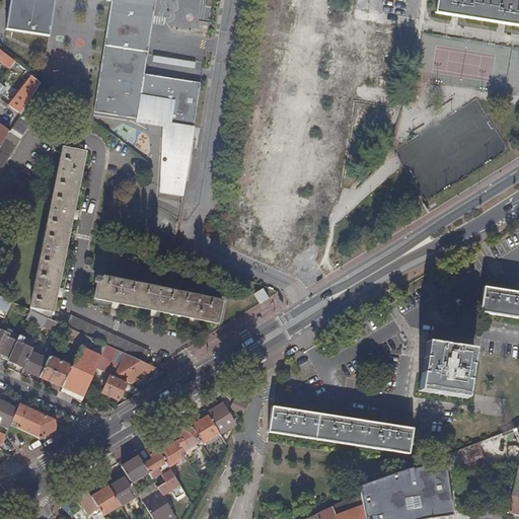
[(9,0),(5,29),(49,35),(54,0),(110,0),(93,113),(137,119),(138,119),(143,120),(143,121),(150,122),(150,121),(155,122),(156,119),(166,120),(164,136),(167,137),(165,150),(170,151),(164,188),(169,188),(168,193),(182,195),(200,84),(143,75),(155,0),(9,0)]
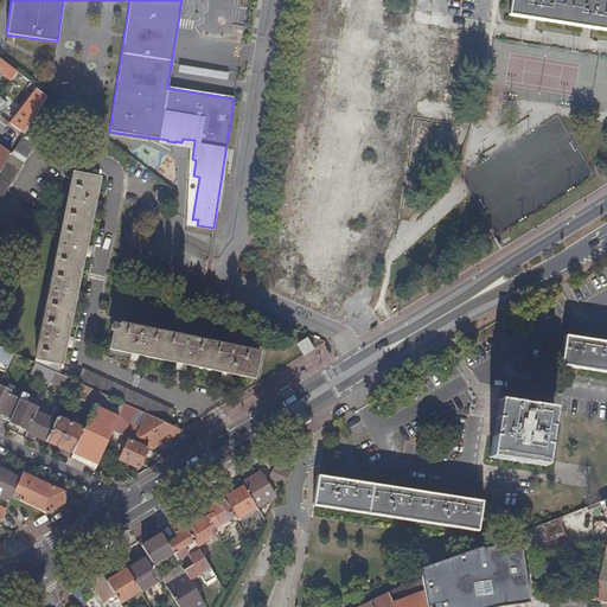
[(606,0),(511,0),(509,17),(606,31),(606,0)]
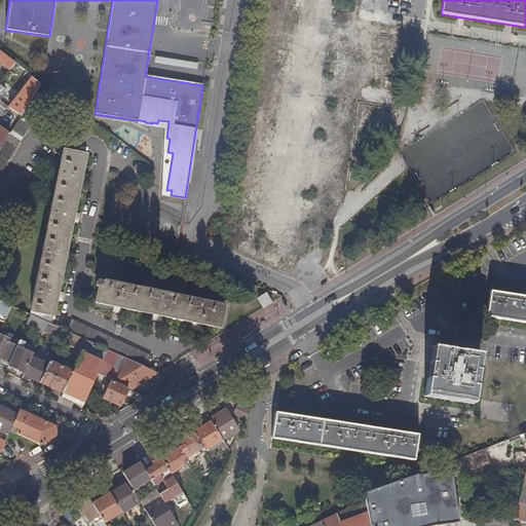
[(3,78),(0,82),(0,97),(10,83),(3,78)]
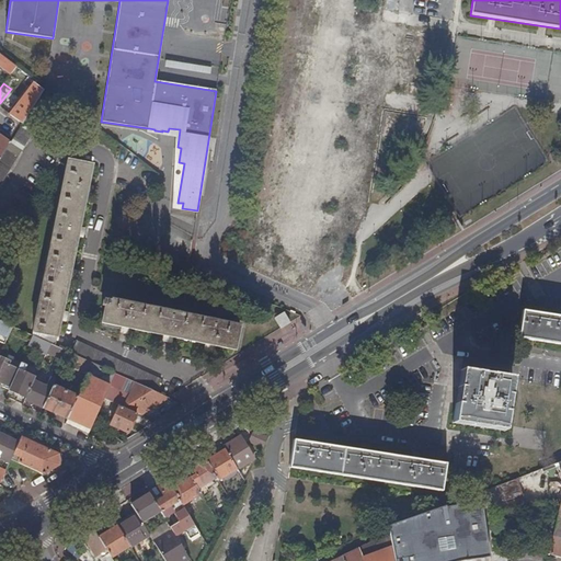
[(43,90),(34,83),(10,114),(23,124),(43,90)]
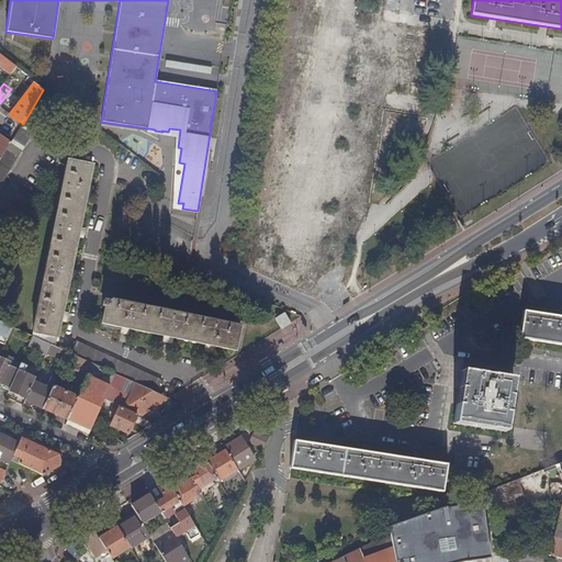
[(23,126),(0,161),(0,187),(34,133),(23,126)]
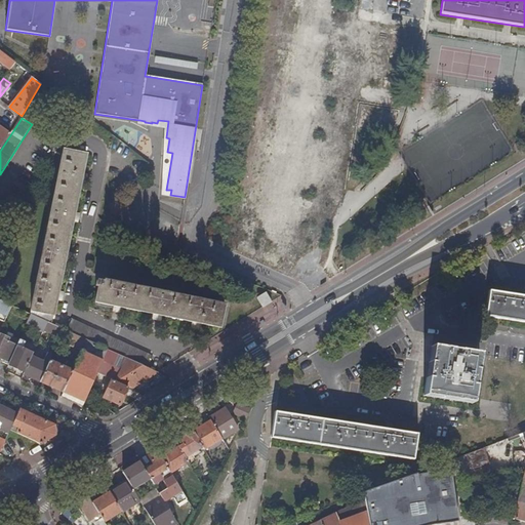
[(0,150),(10,133),(0,125),(0,150)]
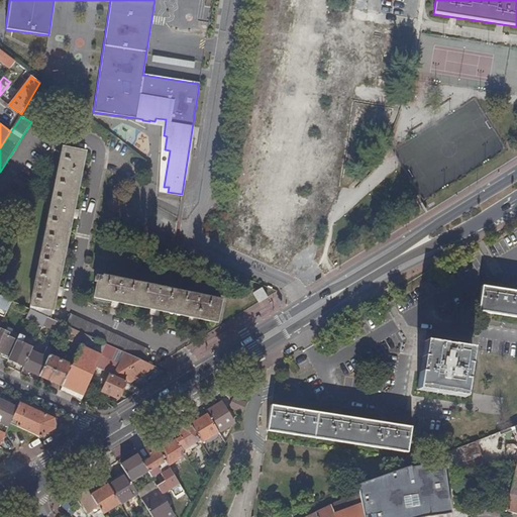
[(47,318),(52,320),(57,297),(58,289),(65,257),(66,249),(72,218),(74,211),(80,180),(82,173),(86,152),(63,148),(30,311),(31,311),(47,318)]
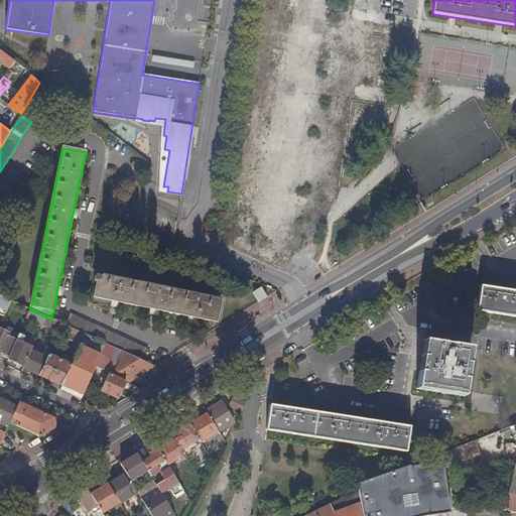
[(94,298),(113,302),(121,304),(152,310),(159,312),(190,318),(198,319),(217,324),(222,301),(103,277),(104,275),(100,274),(100,276),(99,276),(99,277),(97,277),(95,283),(98,283),(94,298)]
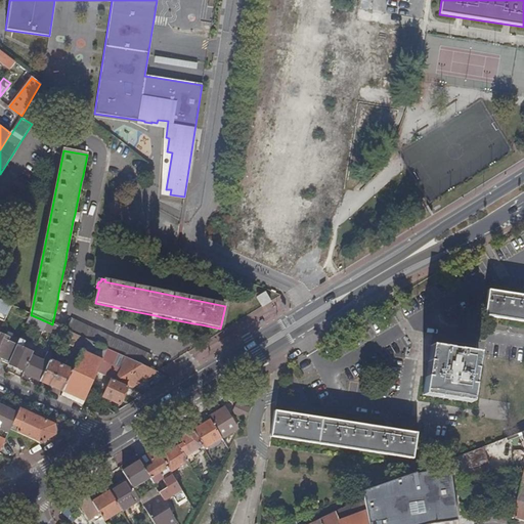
[(489,290),(485,315),(523,320),(523,295),(510,293),(489,290)]
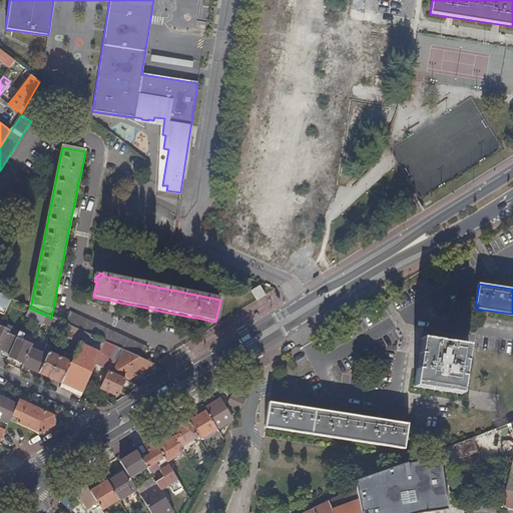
[(258,302),(266,297),(260,288),(251,293),(258,302)]
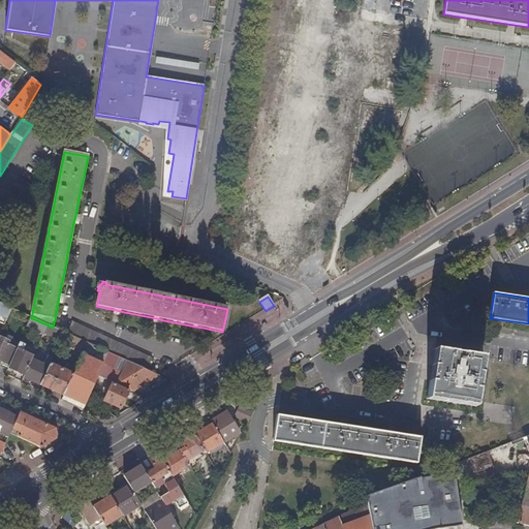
[(13,310),(0,303),(0,315),(4,317),(1,323),(5,325),(13,310)]
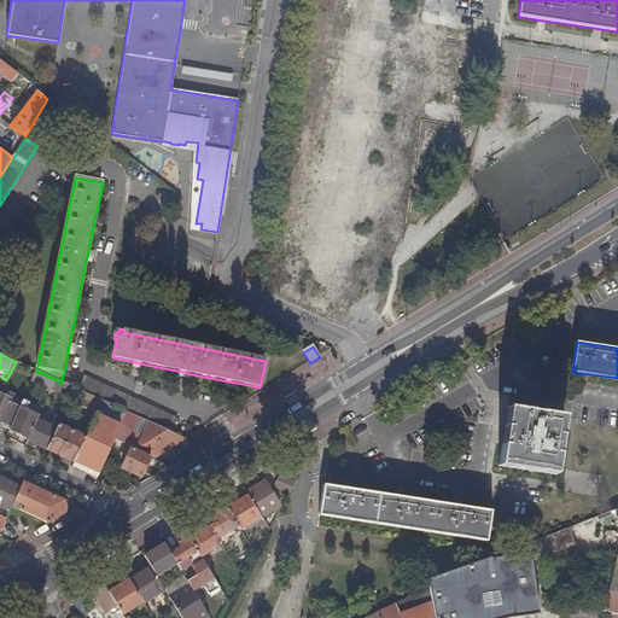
[(52,389),(53,386),(57,380),(38,372),(34,380),(52,389)]
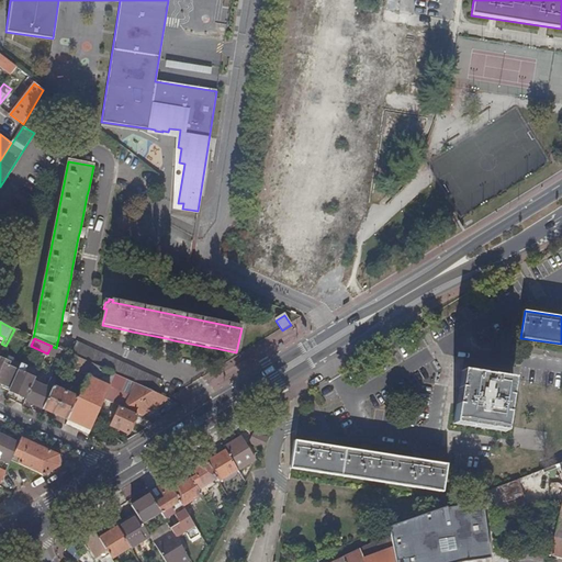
[(136,384),(157,394),(163,382),(78,343),(71,356),(93,364),(116,375),(136,384)]
